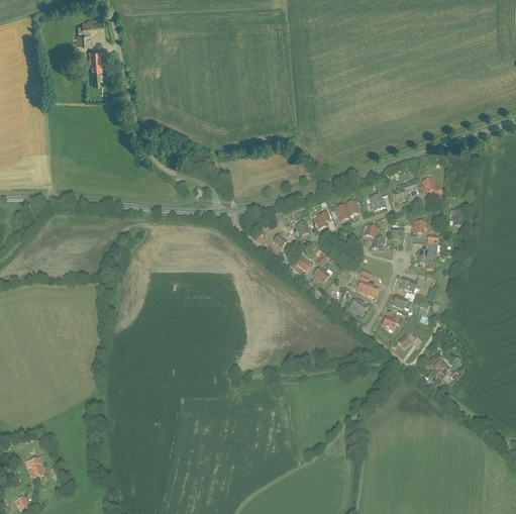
[(73,32),(73,42),(86,42),(86,32),(73,32)]
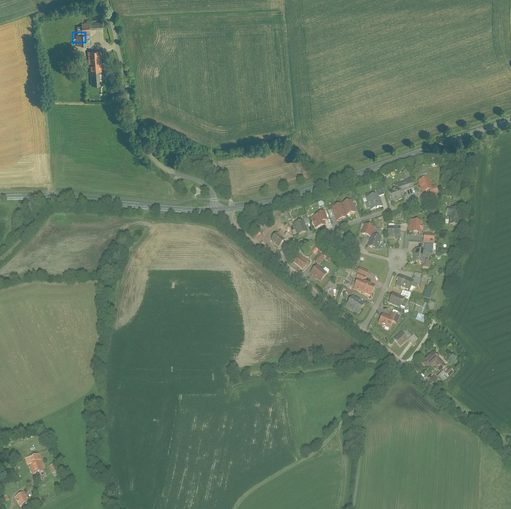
[(88,49),(90,85),(103,84),(101,48),(88,49)]
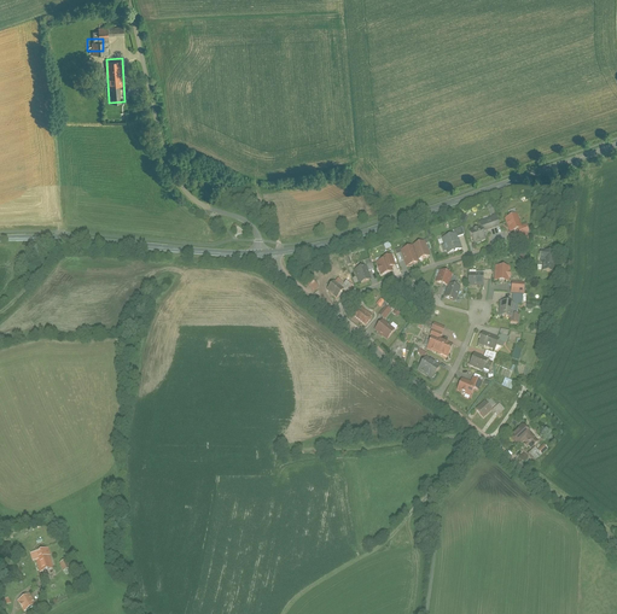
[(516,212),(505,216),(510,231),(517,228),(518,232),(517,232),(521,241),(527,240),(524,232),(528,231),(525,222),(519,223),(516,212)]
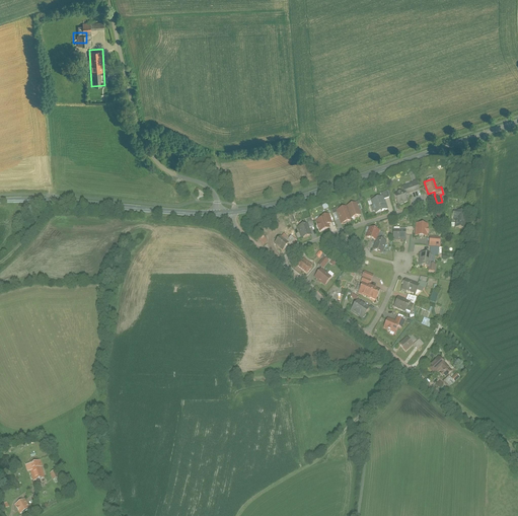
[(394,192),(397,201),(407,198),(404,192),(416,188),(413,179),(401,183),(403,189),(394,192)]
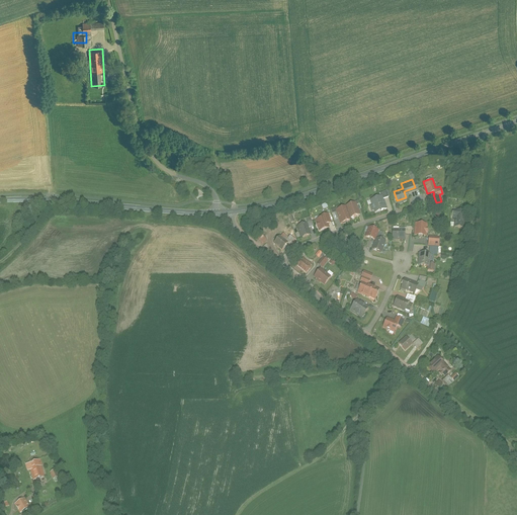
[(380,194),(370,197),(374,209),(384,206),(380,194)]
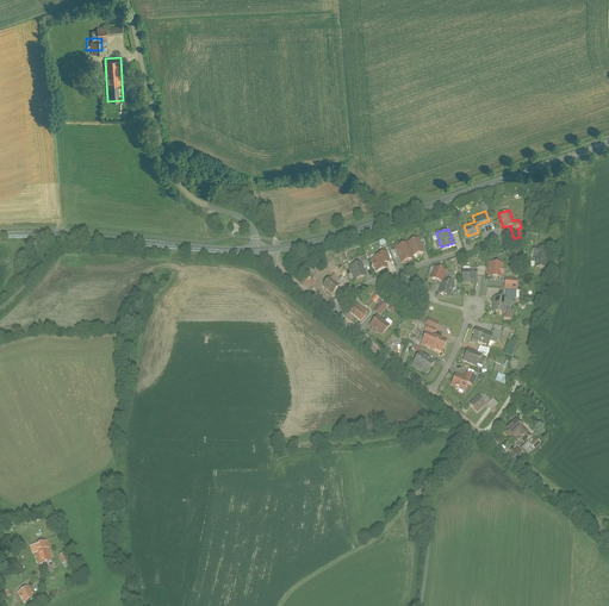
[(421,236),(409,239),(414,256),(426,252),(421,236)]
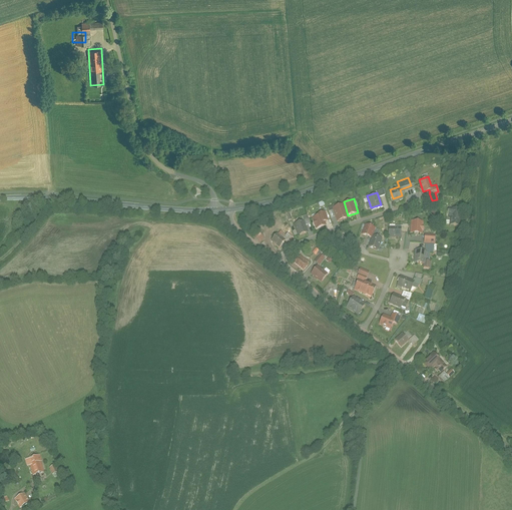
[(334,205),(328,206),(331,216),(335,215),(336,220),(346,217),(342,204),(334,206),(334,205)]
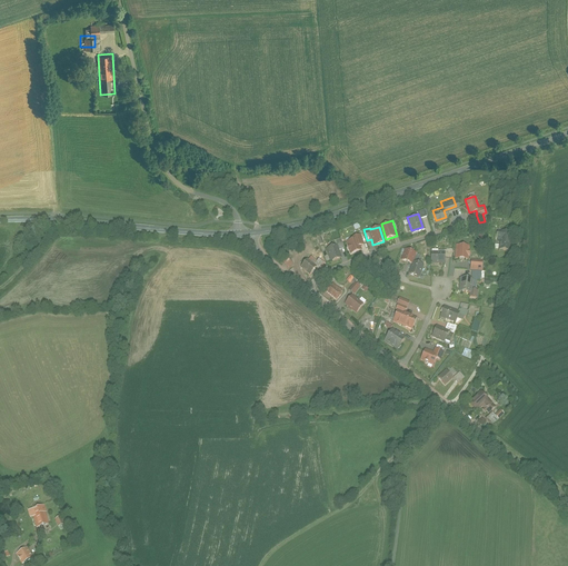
[(499,234),(498,249),(511,250),(511,234),(499,234)]
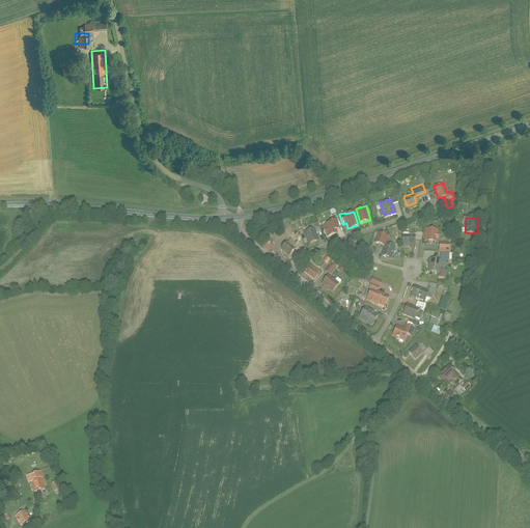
[(331,222),(323,224),(326,234),(333,232),(331,222)]
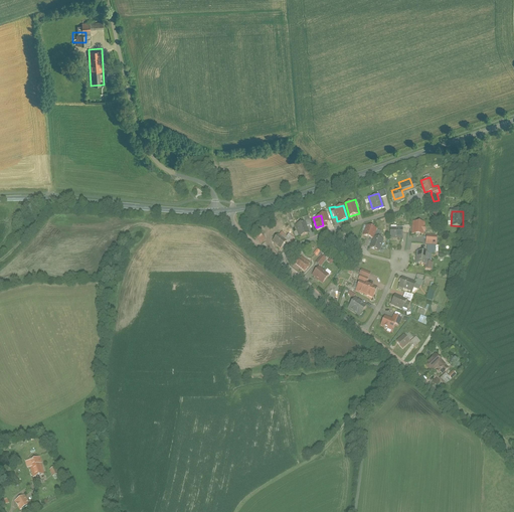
[(423,220),(412,219),(411,230),(422,231),(423,220)]
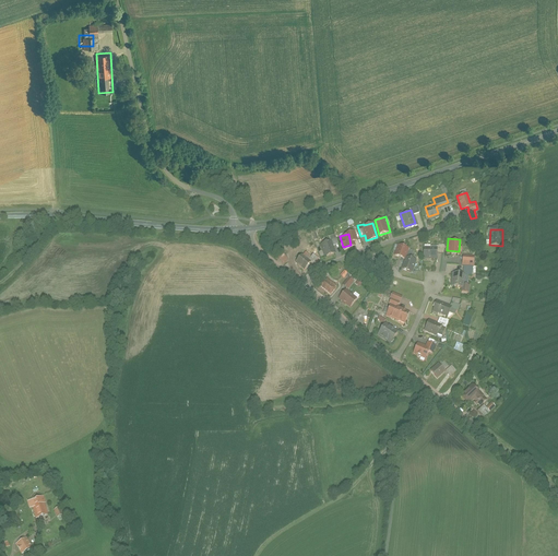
[(330,239),(320,241),(324,256),(334,253),(330,239)]
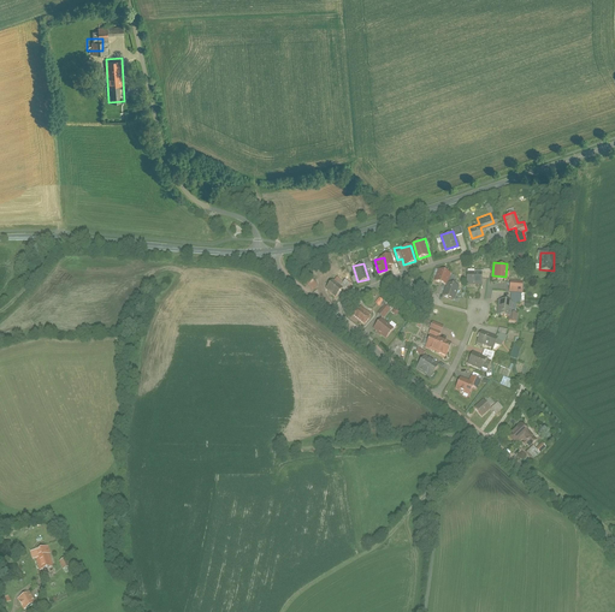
[(438,267),(433,279),(445,284),(450,271),(438,267)]
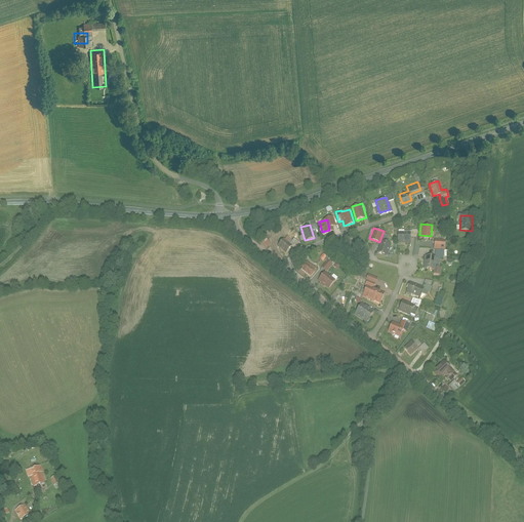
[(397,231),(398,241),(410,240),(410,230),(397,231)]
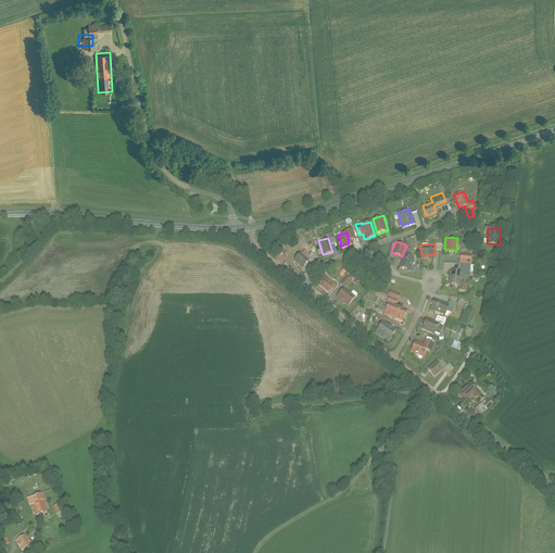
[(275,253),(280,259),(286,254),(280,248),(275,253)]
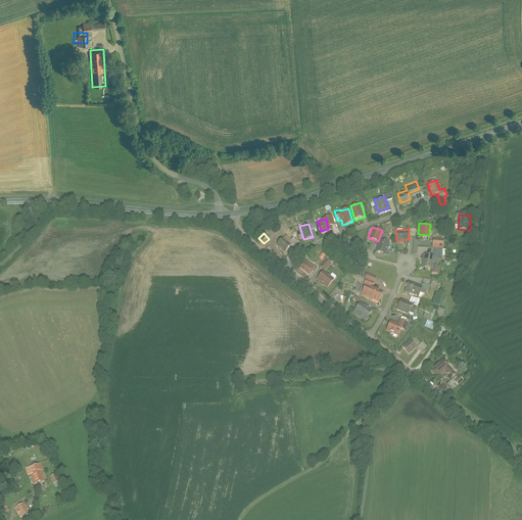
[(284,235),(277,243),(285,250),(292,242),(284,235)]
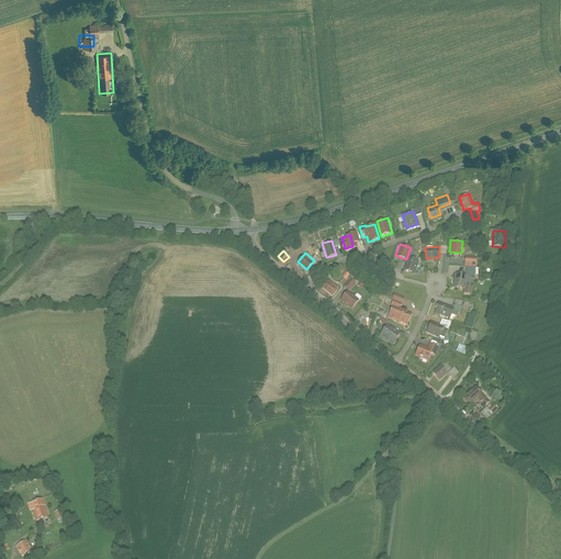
[(464,255),(464,264),(474,265),(475,255),(464,255)]
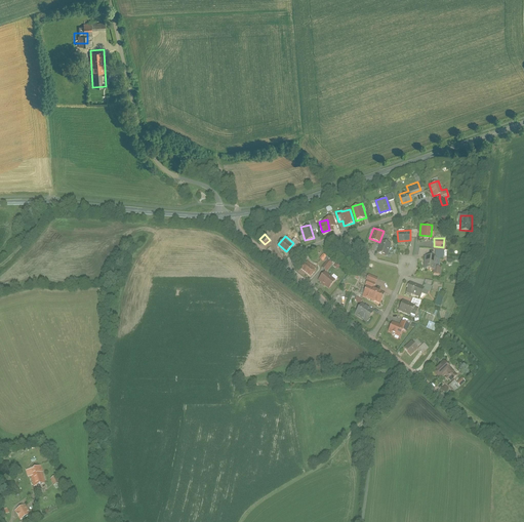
[(381,240),(377,252),(387,255),(391,243),(381,240)]
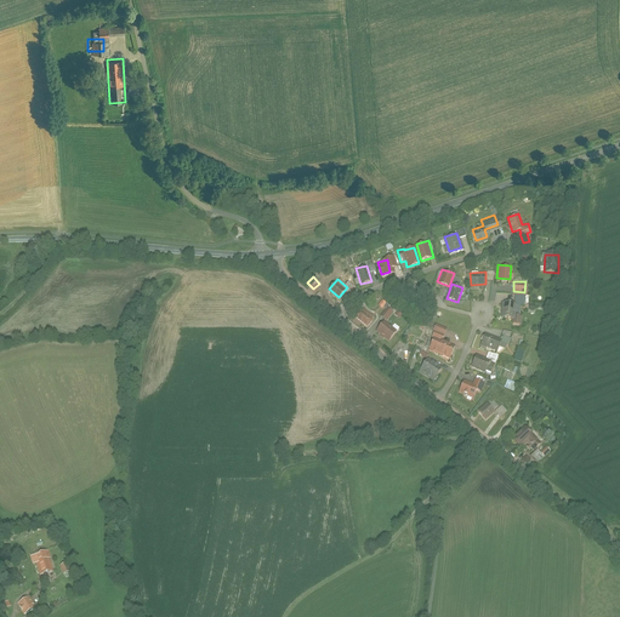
[(382,297),(375,306),(380,310),(387,302),(382,297)]
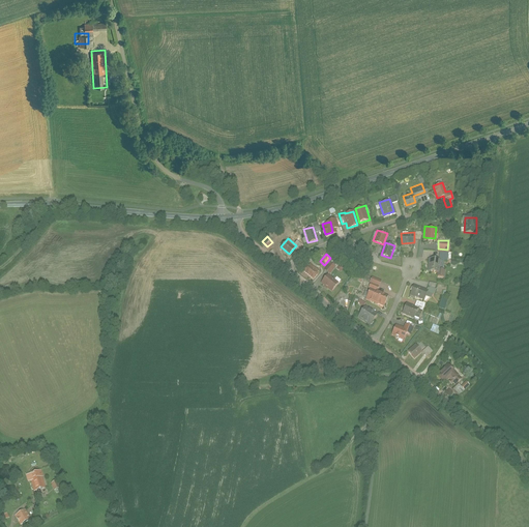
[(427,268),(438,270),(437,273),(443,274),(444,268),(438,267),(439,258),(429,256),(427,268)]
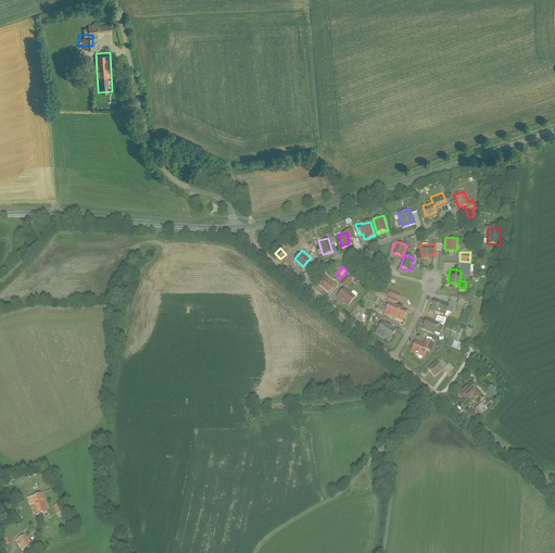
[(340,281),(345,285),(351,278),(347,274),(340,281)]
